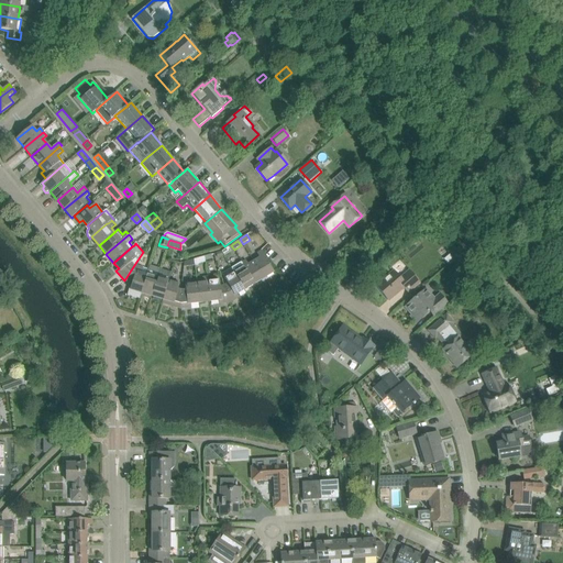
[(260,257),(254,262),(264,278),(274,273),(262,251),(257,253),(260,257)]
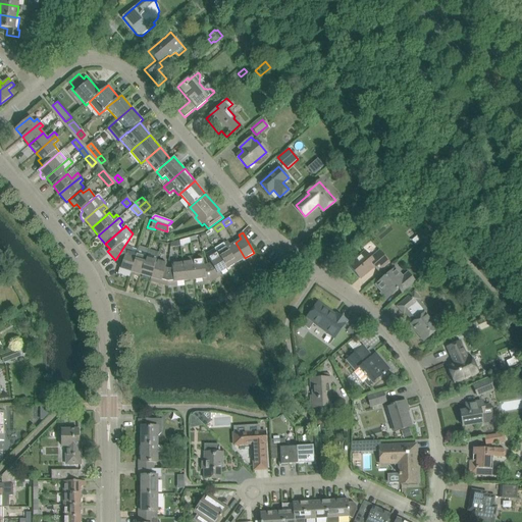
[(227,242),(224,244),(236,263),(245,258),(236,243),(230,246),(227,242)]
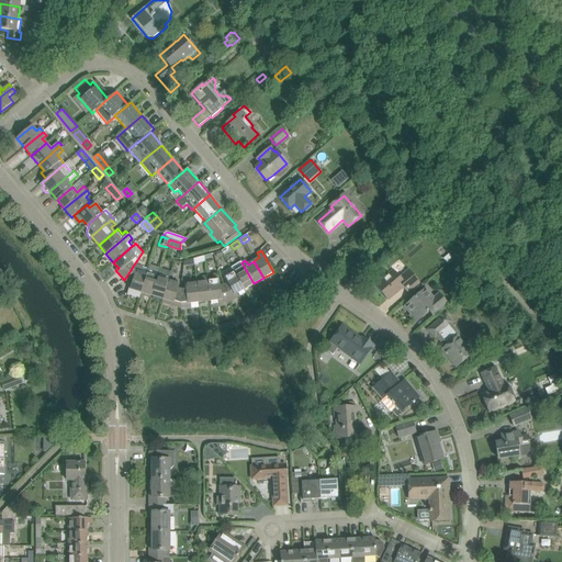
[(234,272),(245,290),(254,283),(242,262),(240,261),(232,268),(234,272)]
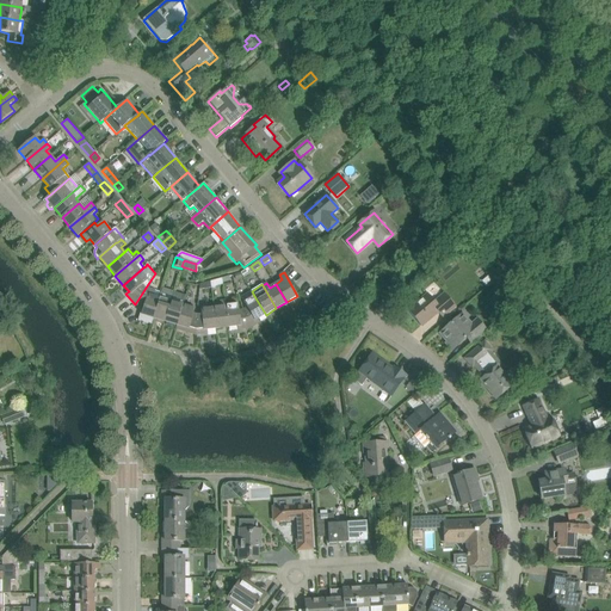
[(152,325),(154,319),(161,292),(146,288),(135,304),(143,307),(142,314),(140,313),(139,320),(152,325)]
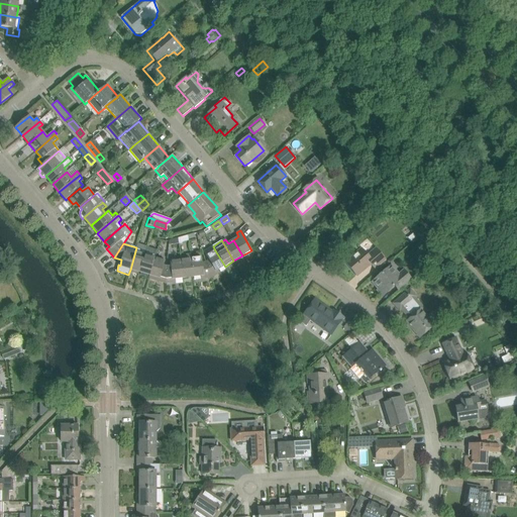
[(137,243),(136,247),(130,270),(132,271),(133,273),(136,274),(138,272),(139,273),(147,246),(137,243)]
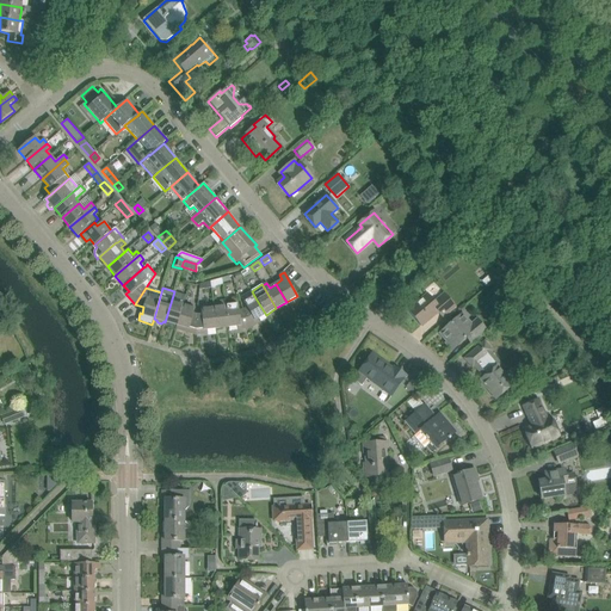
[(174,291),(165,322),(167,322),(166,325),(173,327),(173,325),(177,326),(183,304),(186,295),(174,291)]
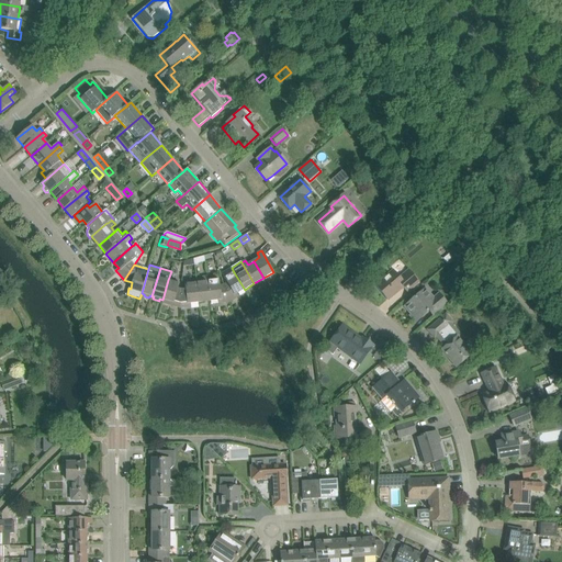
[(407,293),(419,282),(408,270),(400,278),(394,271),(375,287),(377,287),(388,299),(386,300),(388,300),(402,287),(407,293)]
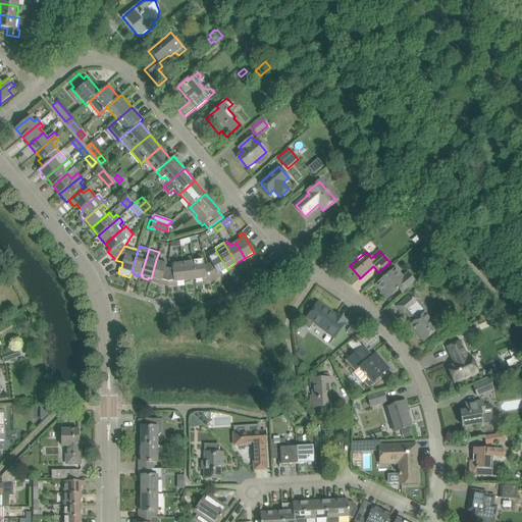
[(211,263),(208,265),(213,280),(222,275),(220,273),(227,269),(217,253),(208,259),(211,263)]
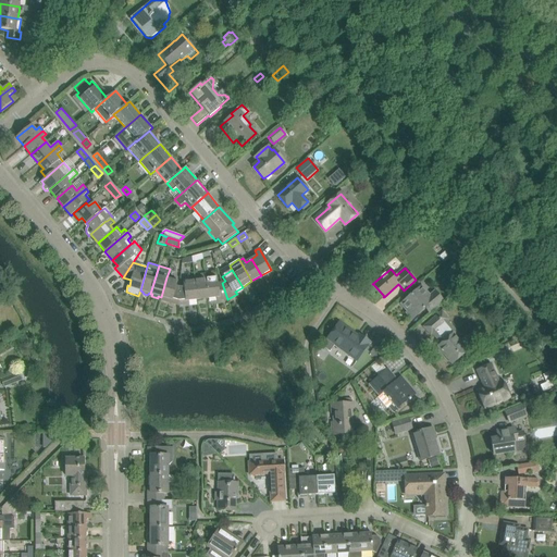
[(195,281),(197,300),(208,298),(206,279),(205,273),(200,274),(200,280),(195,281)]
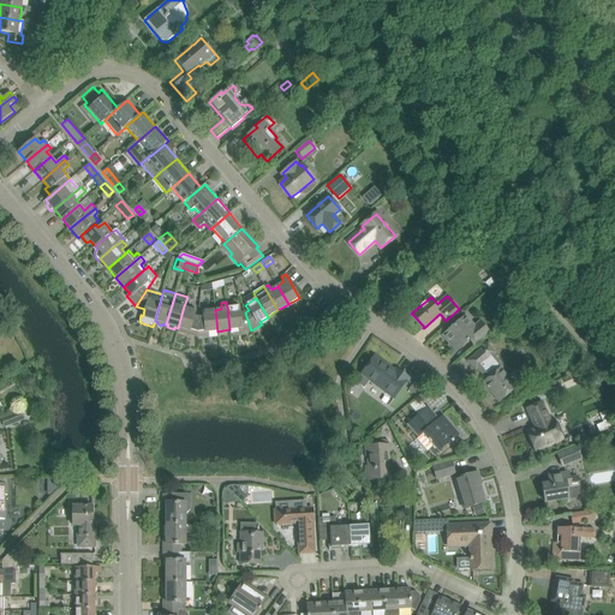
[(196,311),(184,306),(178,328),(177,332),(197,338),(198,317),(195,316),(196,311)]
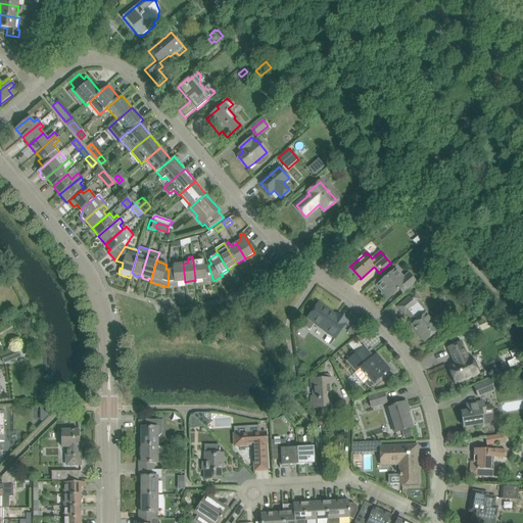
[(193,262),(195,280),(203,280),(203,282),(214,281),(208,266),(204,266),(204,260),(193,262)]
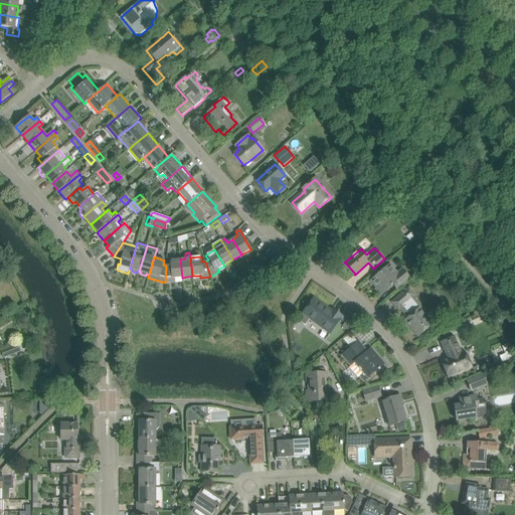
[(170,266),(166,266),(165,283),(175,282),(175,279),(182,278),(180,260),(169,261),(170,266)]
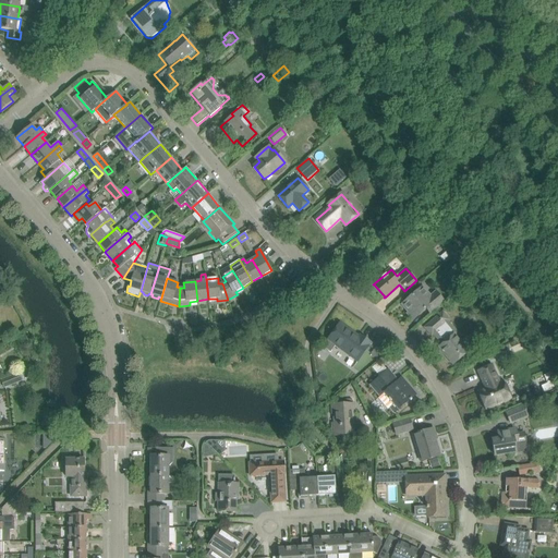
[(419,290),(401,304),(408,312),(414,319),(426,308),(431,314),(445,302),(435,291),(429,295),(428,294),(425,298),(419,290)]
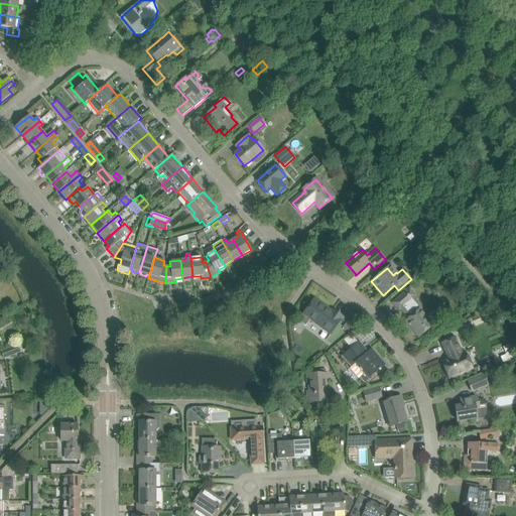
[(409,288),(393,303),(399,310),(401,308),(409,318),(405,321),(418,337),(437,321),(430,312),(426,315),(422,311),(424,309),(414,297),(415,296),(409,288)]
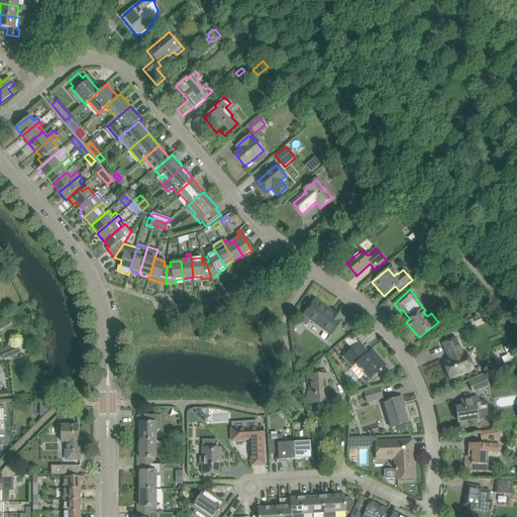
[(303,315),(299,321),(306,326),(311,320),(322,328),(323,326),(332,333),(343,318),(334,311),(331,314),(326,310),(328,309),(315,299),(303,315)]
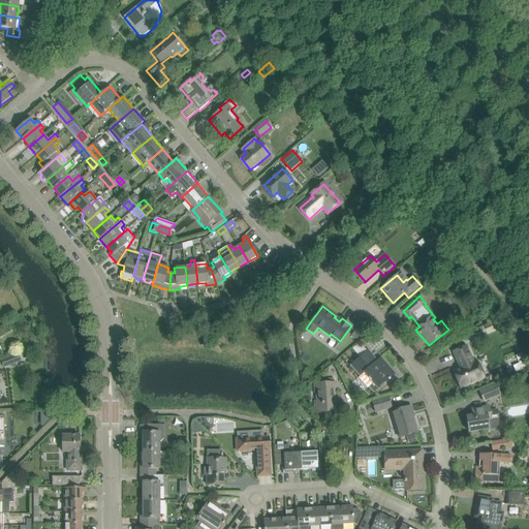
[(466,346),(454,352),(461,369),(454,372),(461,389),(484,378),(476,362),(473,363),(466,346)]
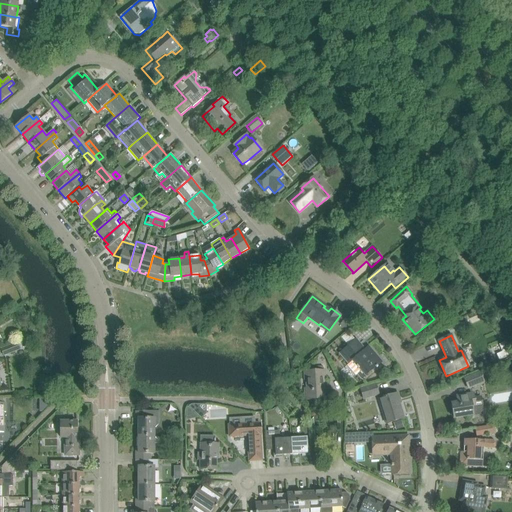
[(27,339),(21,341),(23,347),(30,345),(27,339)]
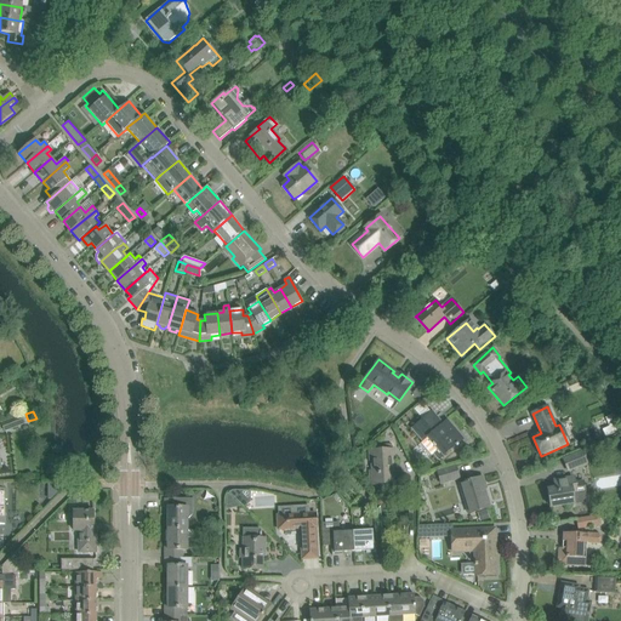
[(5,432),(24,423),(21,416),(1,423),(5,432)]
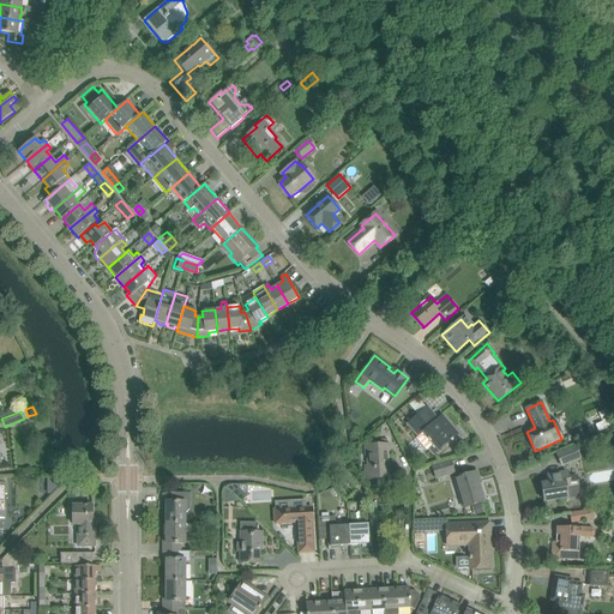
[(417,414),(407,423),(419,437),(416,438),(426,450),(428,449),(433,455),(438,451),(451,440),(452,441),(453,440),(452,439),(456,435),(451,431),(453,428),(443,415),(438,419),(433,414),(425,421),(417,414)]
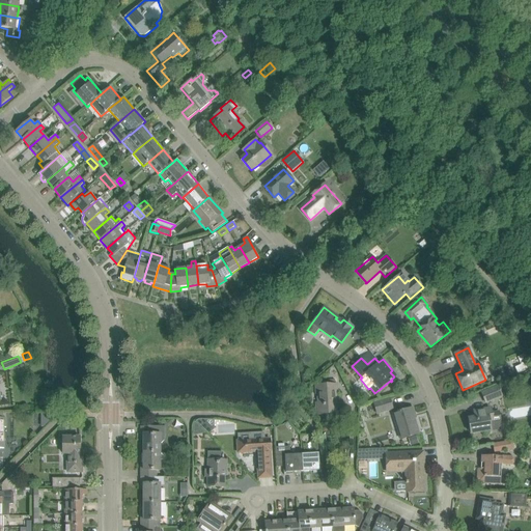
[(530,368),(527,359),(520,362),(524,372),(530,369),(530,368)]
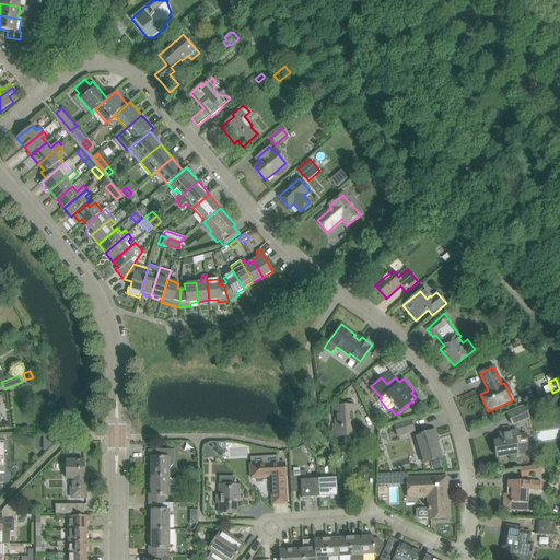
[(356,406),(333,407),(334,416),(336,416),(337,424),(334,424),(334,438),(354,436),(353,415),(357,415),(356,406)]
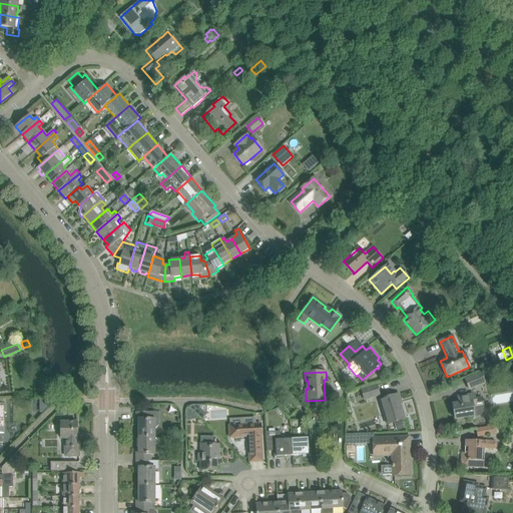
[(481,374),(465,380),(469,389),(485,383),(481,374)]
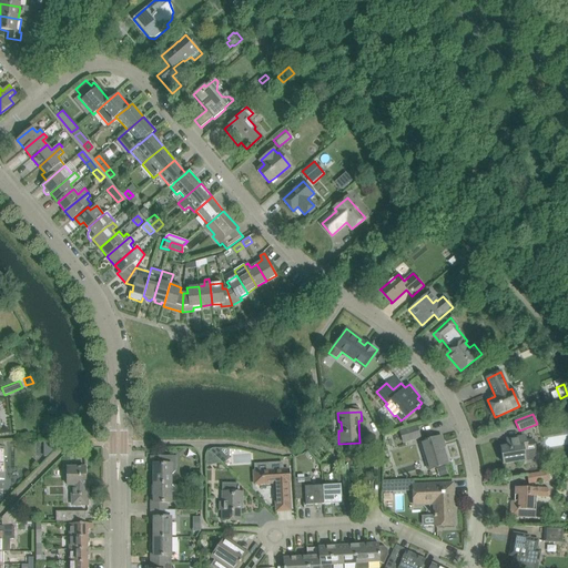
[(403,443),(421,437),(417,426),(399,432),(403,443)]
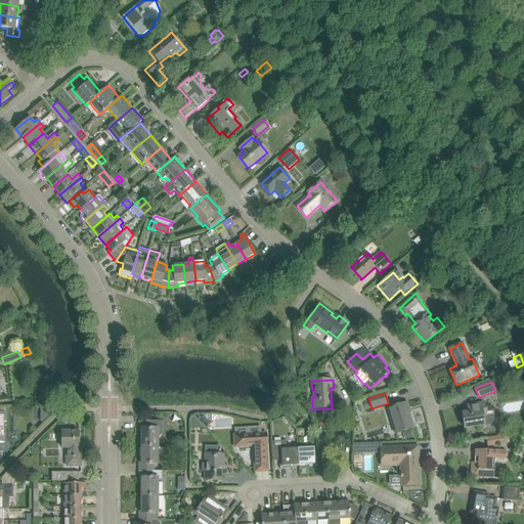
[(407,403),(407,402),(388,408),(395,434),(413,428),(408,411),(407,412),(405,404),(407,403)]
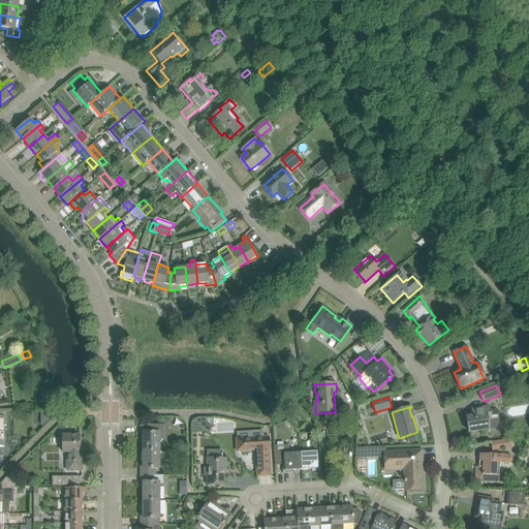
[(474,416),(466,417),(469,432),(489,429),(489,431),(500,429),(497,409),(490,410),(489,406),(471,409),(472,412),(473,412),(474,416)]
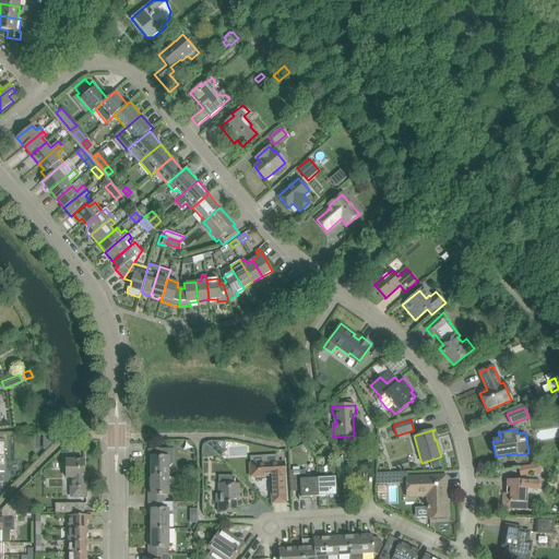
[(46,450),(56,440),(56,438),(56,436),(55,436),(44,436),(44,450),(46,450)]
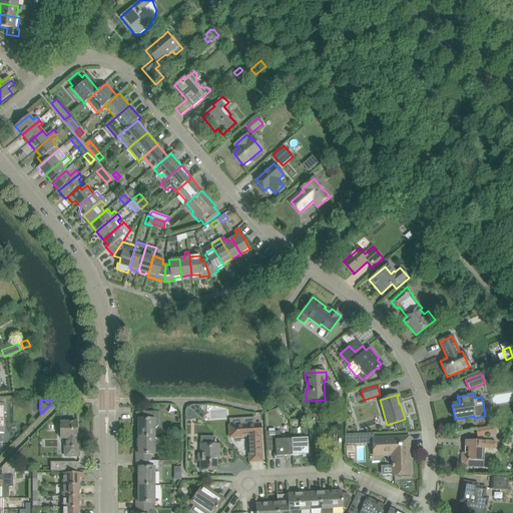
[(189,407),(201,420),(207,415),(206,406),(193,405),(192,405),(191,406),(190,406),(189,407)]
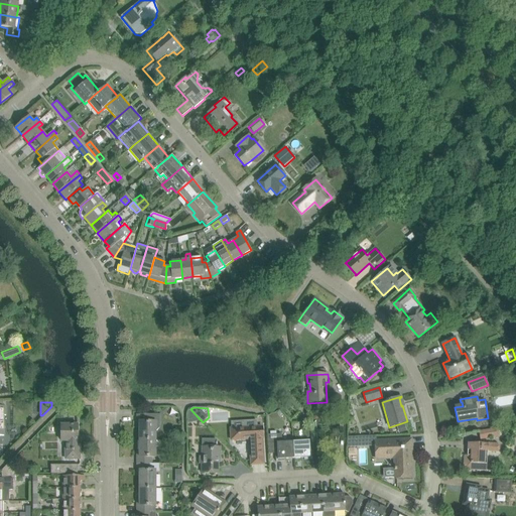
[(201,420),(189,410),(188,410),(187,423),(201,420)]
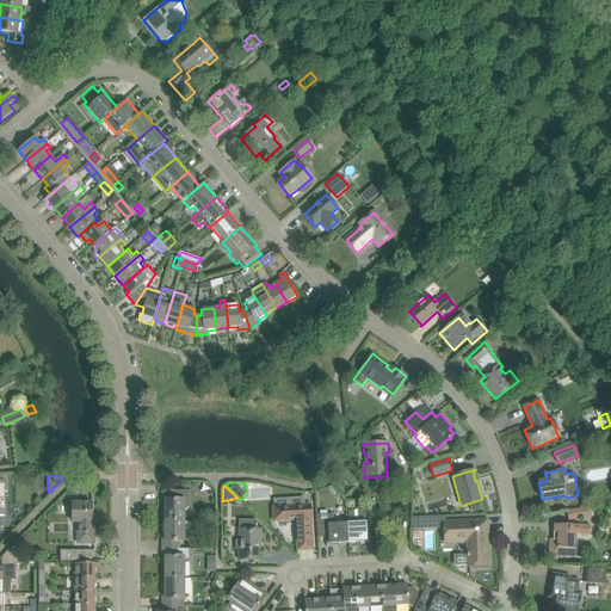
[(189,492),(162,492),(162,500),(165,500),(165,508),(165,520),(184,520),(184,512),(189,507),(189,492)]
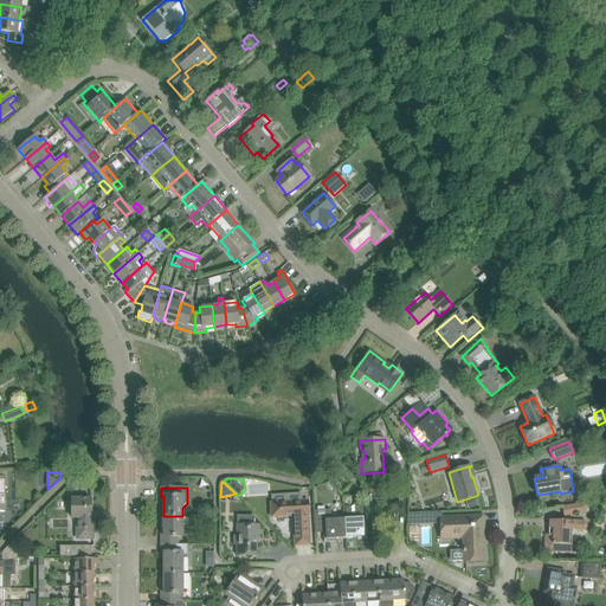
[(272,503),(271,503),(271,516),(294,515),(295,546),(309,545),(308,516),(309,515),(308,501),(307,501),(307,502),(302,502),(301,494),(271,496),(272,503)]
